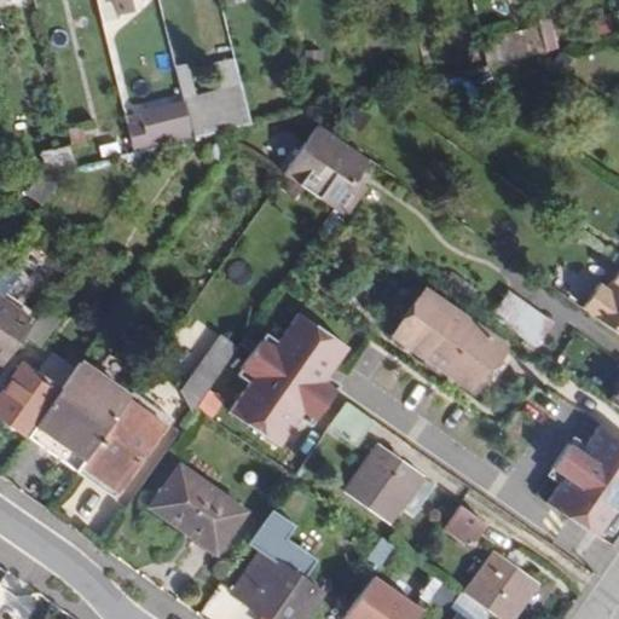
[(197,98),(189,65),(175,70),(183,102),(197,98)]
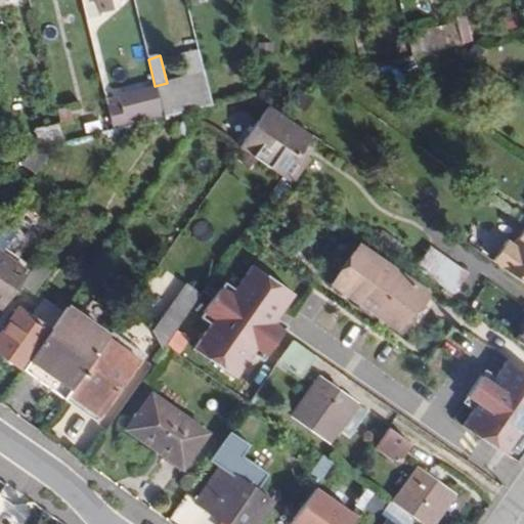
[(163,118),(213,105),(205,74),(167,83),(155,86),(156,88),(163,118)]
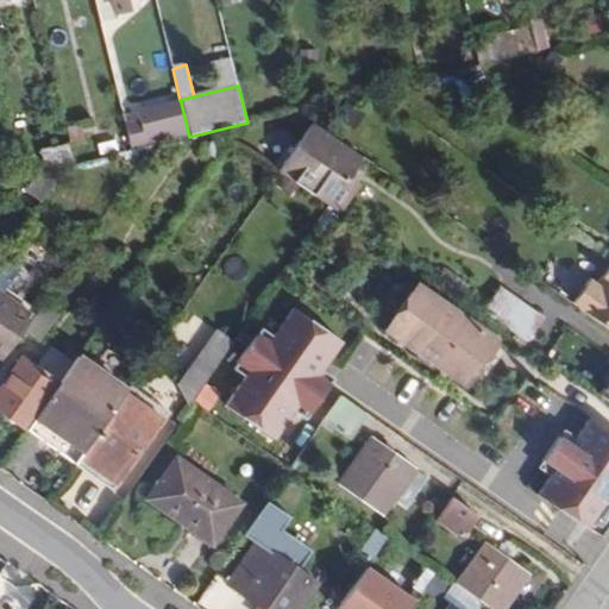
[(189,137),(181,102),(138,113),(140,125),(126,129),(129,140),(132,151),(152,146),(189,137)]
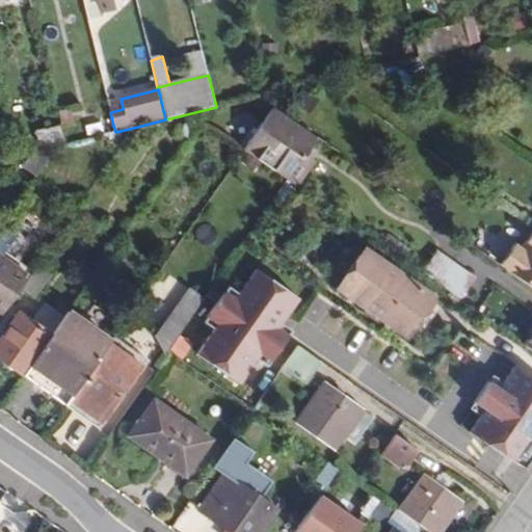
[(317,139),(272,108),(242,151),(295,187),(309,168),(300,162),(317,139)]
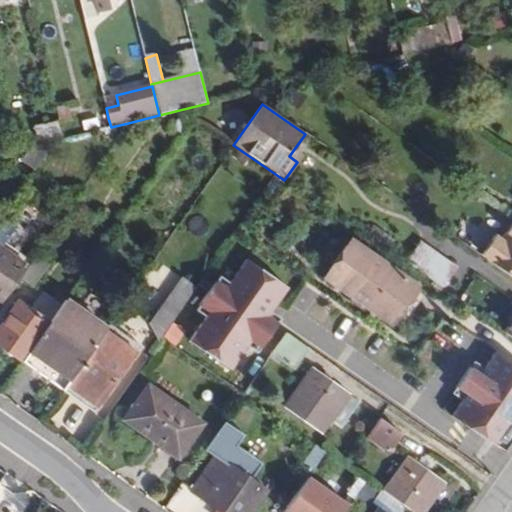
[(104,129),(111,127),(108,118),(102,120),(104,129)]
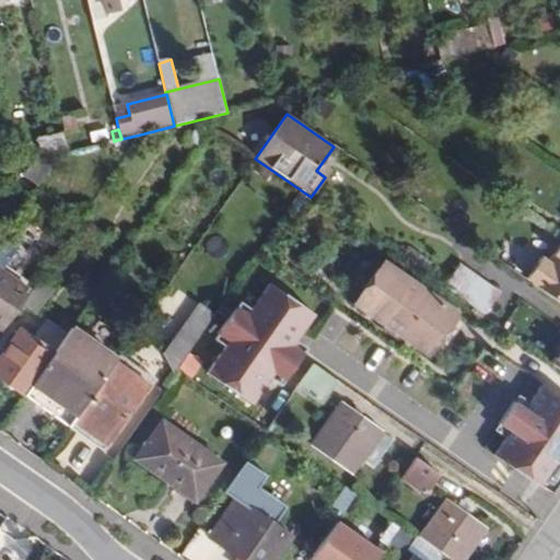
[(31,141),(35,161),(42,159),(60,154),(68,152),(63,132),(31,141)]
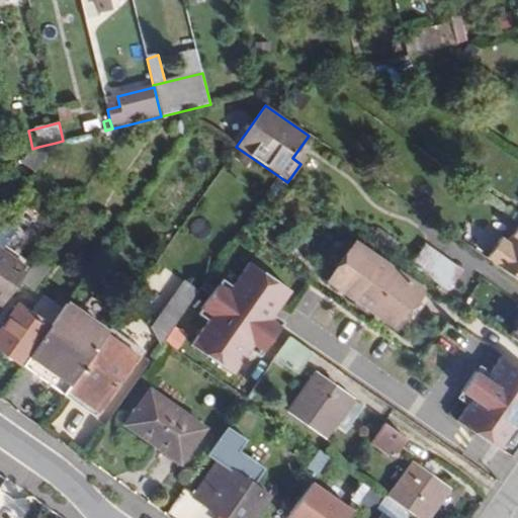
[(130,124),(112,128),(105,131),(100,132),(117,142),(130,124)]
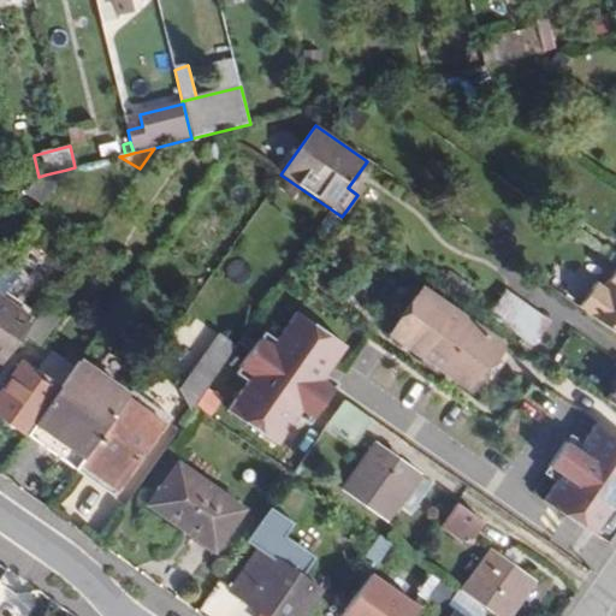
[(0,185),(17,182),(13,170),(0,172),(0,185)]
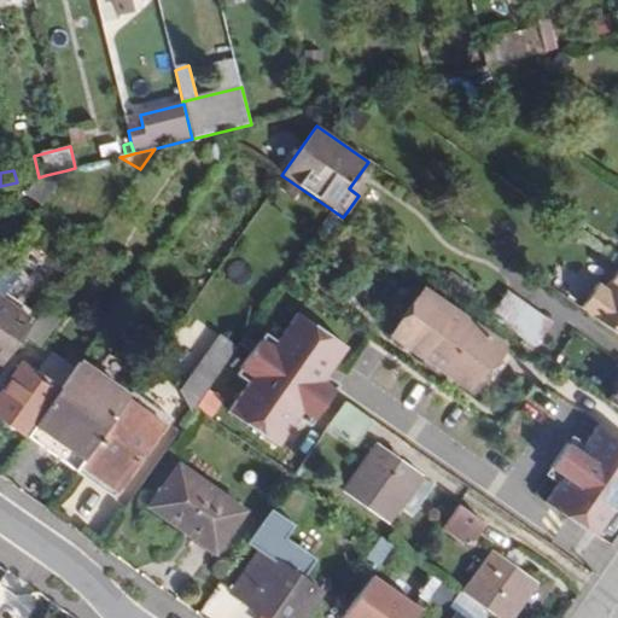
[(46,175),(39,178),(25,196),(41,207),(66,170),(46,175)]
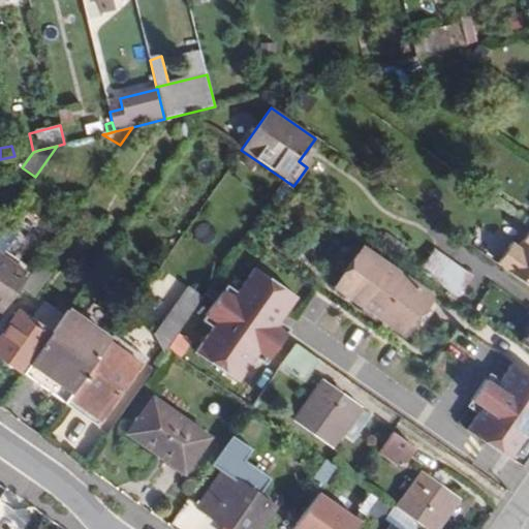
[(510,244),(497,263),(503,268),(502,269),(528,287),(528,230),(518,248),(510,244)]
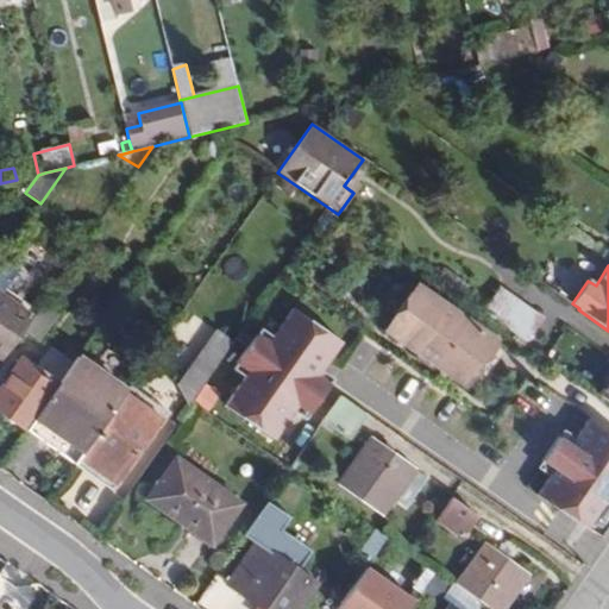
[(500,340),(418,283),(383,332),(465,390),(500,340)]
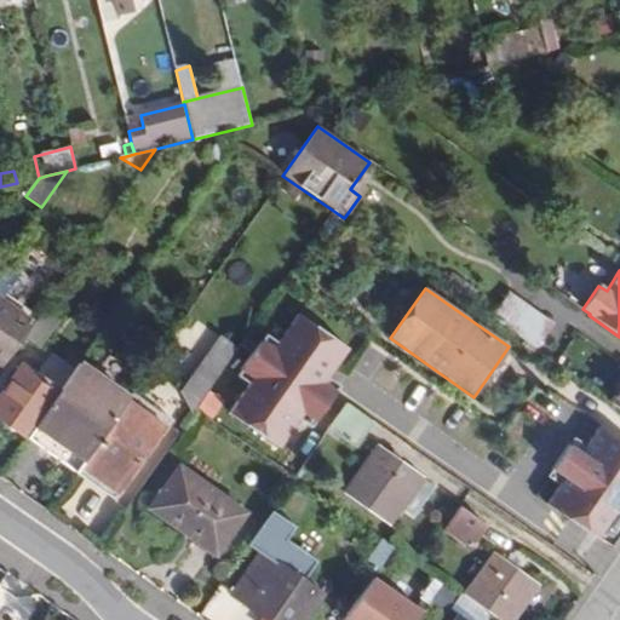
[(0,299),(0,365),(3,367),(34,323),(0,299)]
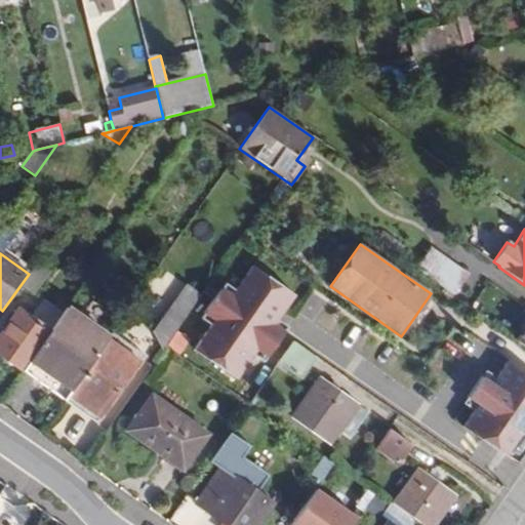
[(435,285),(447,267),(431,255),(418,274),(435,285)]
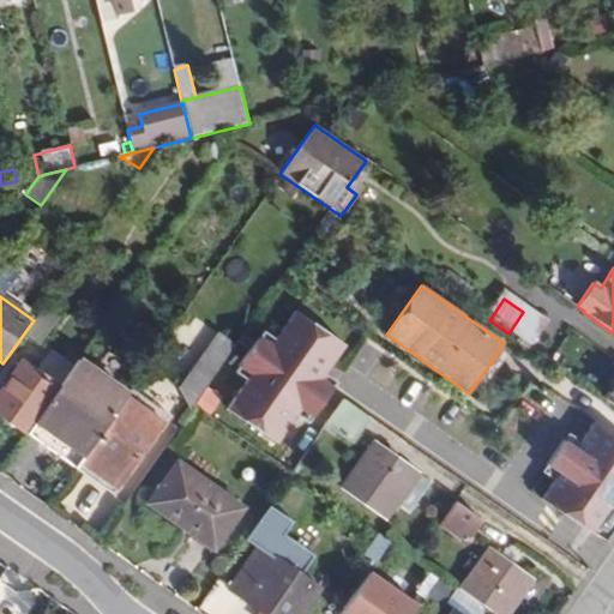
[(277,455),(330,379),(323,374),(342,345),(289,308),(268,339),(257,332),(227,374),(238,383),(217,413),(277,455)]
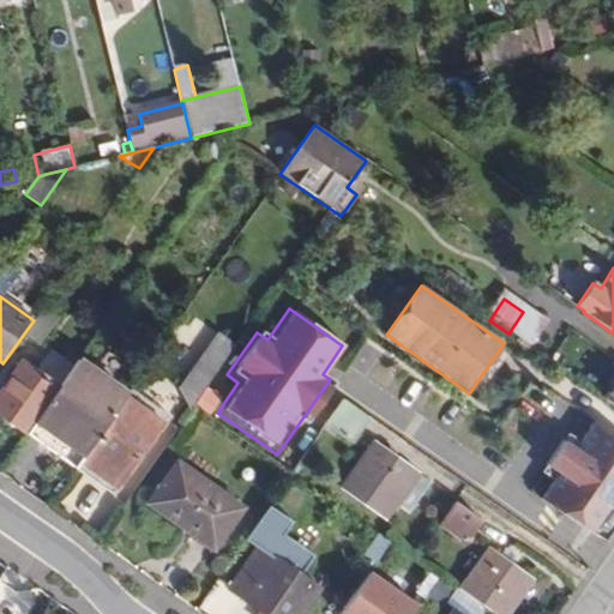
[(545,327),(523,312),(509,333),(530,348),(545,327)]
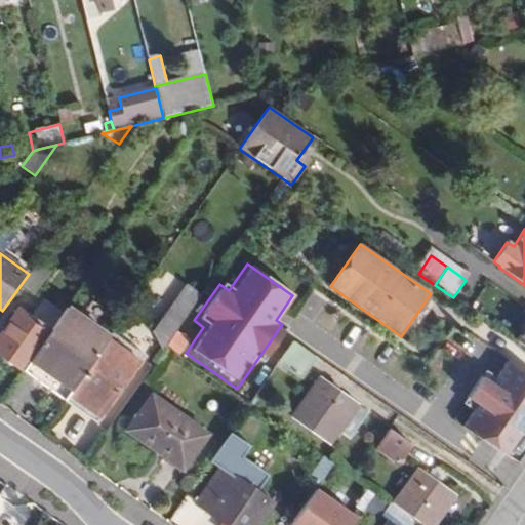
[(164,349),(201,296),(188,287),(156,332),(164,349)]
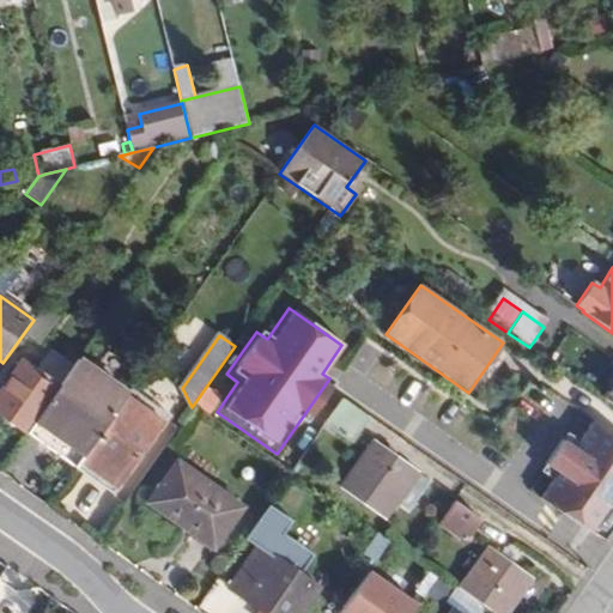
[(79,359),(59,388),(26,434),(76,468),(80,461),(125,398),(128,394),(79,359)]
